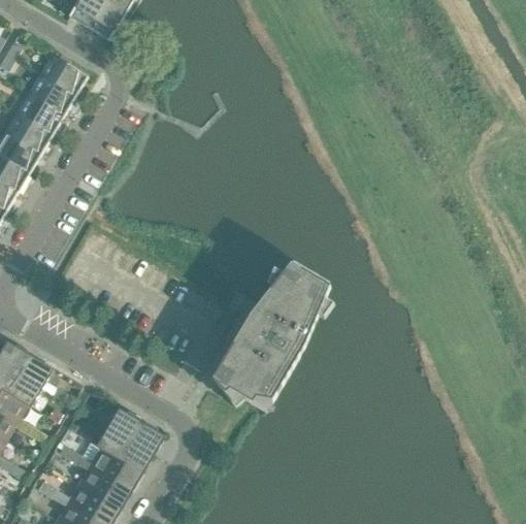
[(88,27),(104,0),(76,0),(67,15),(88,27)]
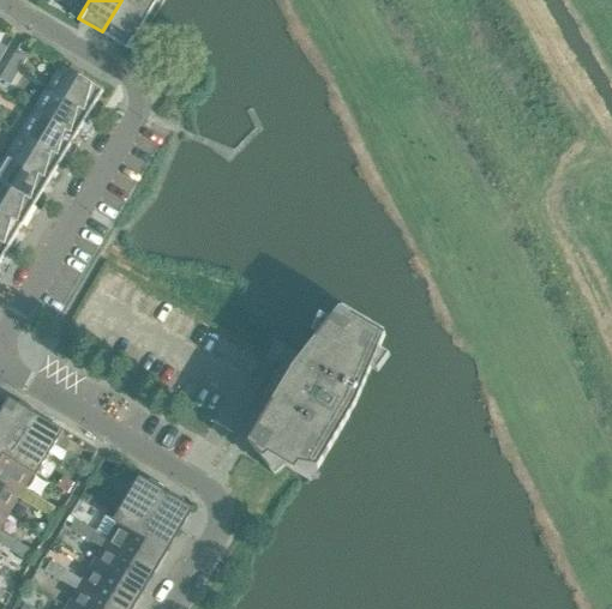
[(125,46),(153,0),(121,0),(102,31),(125,46)]
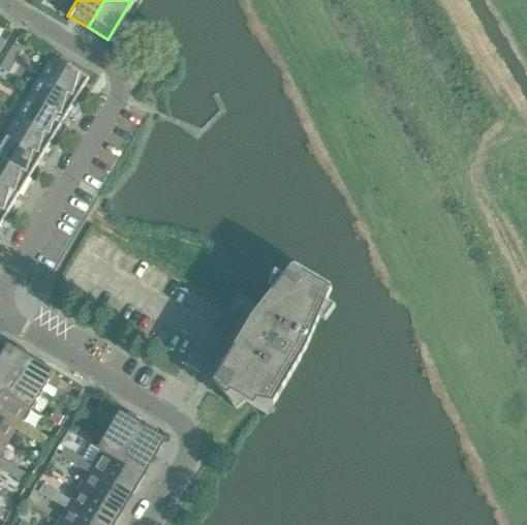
[(13,59),(21,48),(10,42),(4,53),(13,59)]
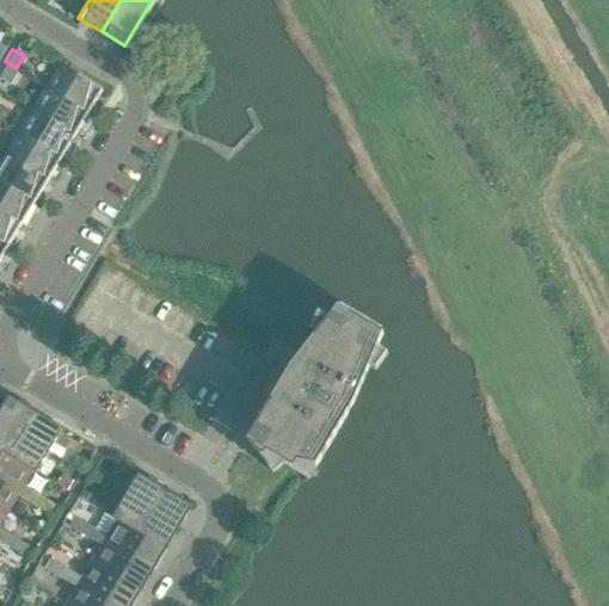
[(0,75),(8,81),(16,68),(5,61),(0,69),(0,75)]
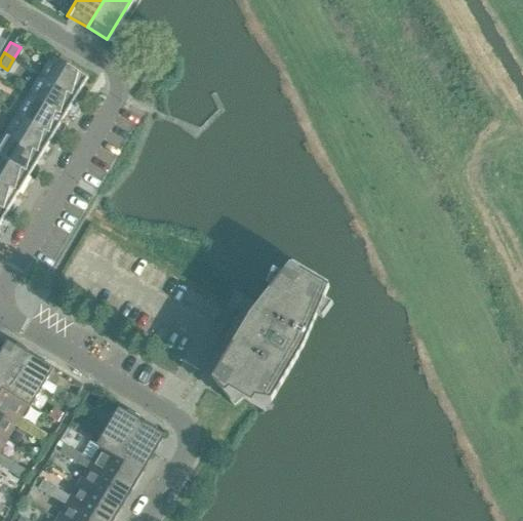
[(86,74),(66,63),(69,57),(58,52),(56,56),(51,53),(39,74),(74,94),(81,82),(80,82),(82,78),(83,79),(86,74)]
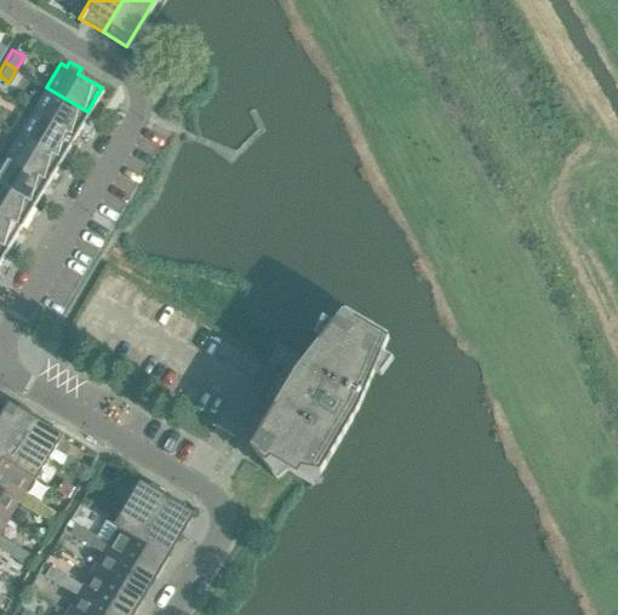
[(87,111),(46,87),(33,109),(74,133),(83,120),(81,119),(84,115),(85,115),(87,111)]
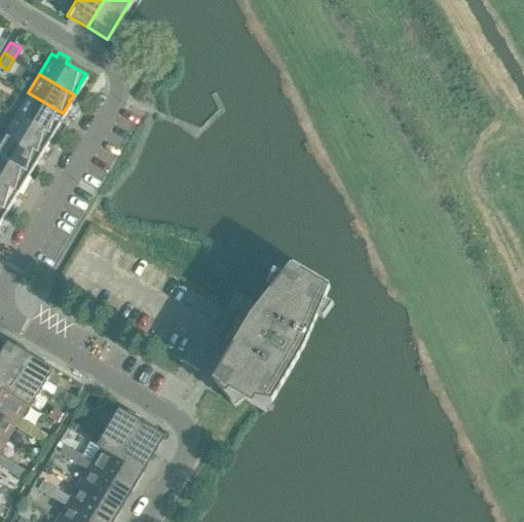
[(63,113),(28,92),(16,112),(51,133),(59,120),(58,120),(60,116),(61,117),(63,113)]
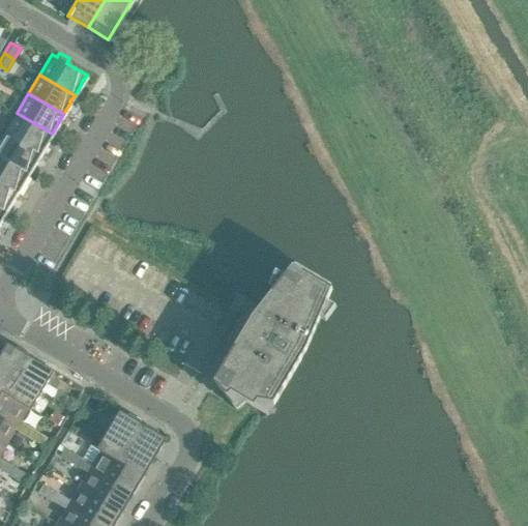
[(52,134),(17,113),(5,132),(40,153),(48,141),(47,140),(49,137),(50,137),(52,134)]
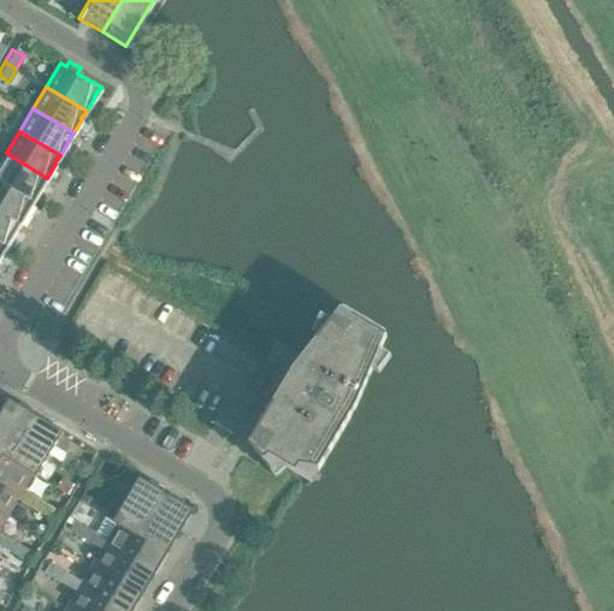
[(47,178),(6,153),(0,164),(0,179),(34,200),(42,185),(41,185),(43,181),(45,182),(47,178)]
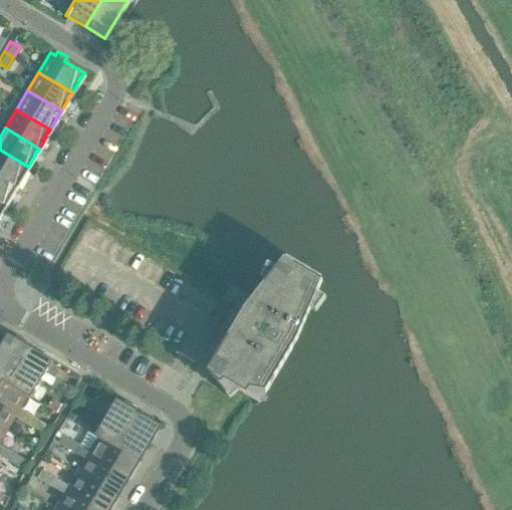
[(28,167),(0,150),(0,175),(17,186),(24,174),(23,173),(25,170),(26,170),(28,167)]
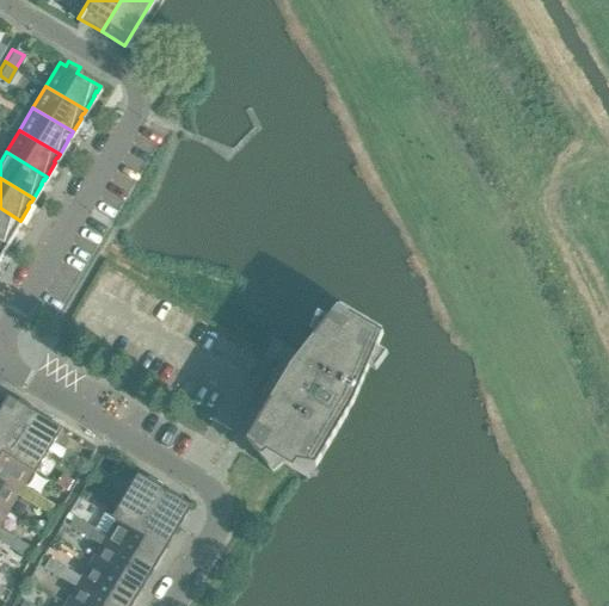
[(20,221),(0,208),(0,237),(6,242),(14,228),(13,228),(17,223),(18,224),(20,221)]
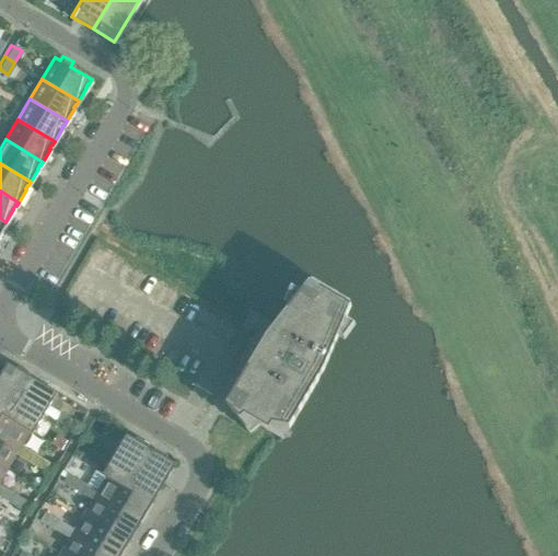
[(322,367),(348,307),(306,281),(265,334),(224,402),(234,414),(232,418),(235,420),(237,418),(247,430),(257,421),(281,436),(322,367)]
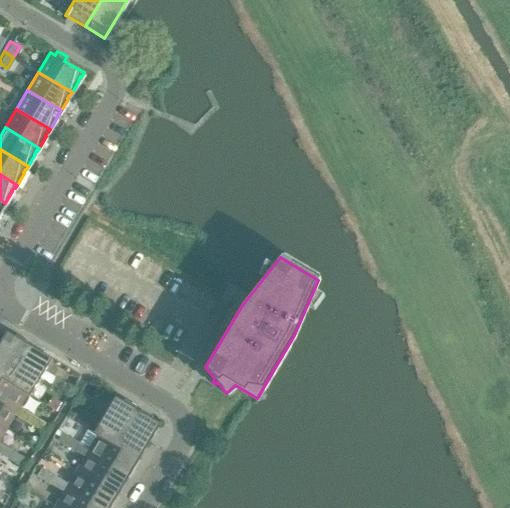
[(0,348),(0,351),(35,373),(46,354),(45,354),(14,335),(10,333),(9,332),(7,337),(9,338),(7,342),(5,341),(1,348),(0,348)]
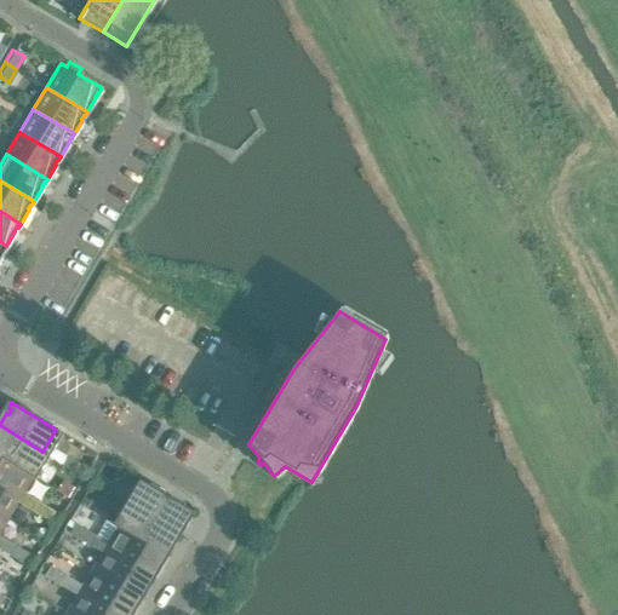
[(0,454),(30,472),(43,452),(0,425),(0,454)]
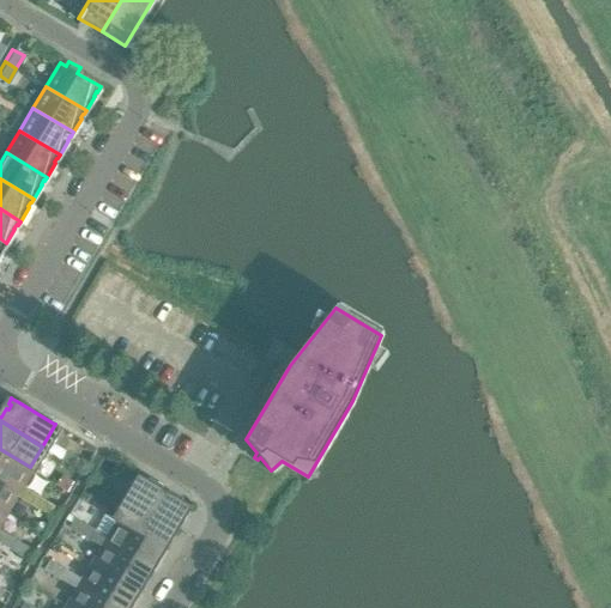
[(30,467),(0,449),(0,476),(17,487),(19,482),(30,467)]
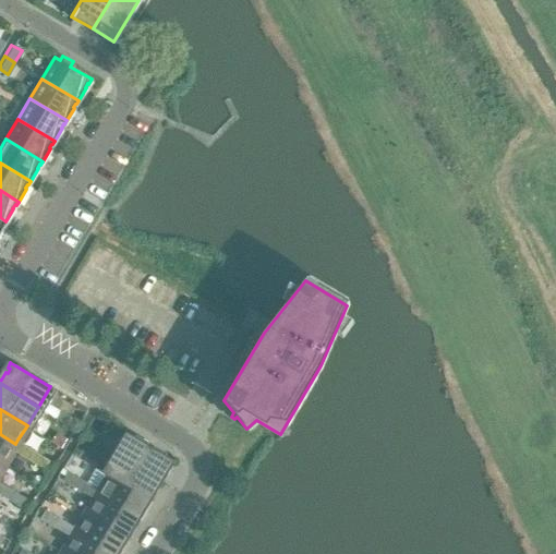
[(55,430),(49,438),(60,445),(65,435),(55,430)]
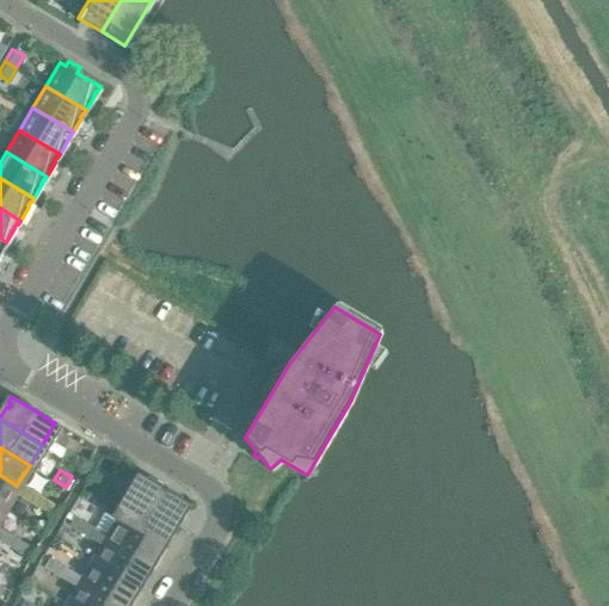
[(141,474),(128,496),(172,523),(174,518),(173,518),(178,509),(176,508),(179,504),(182,505),(185,500),(142,475),(141,474)]
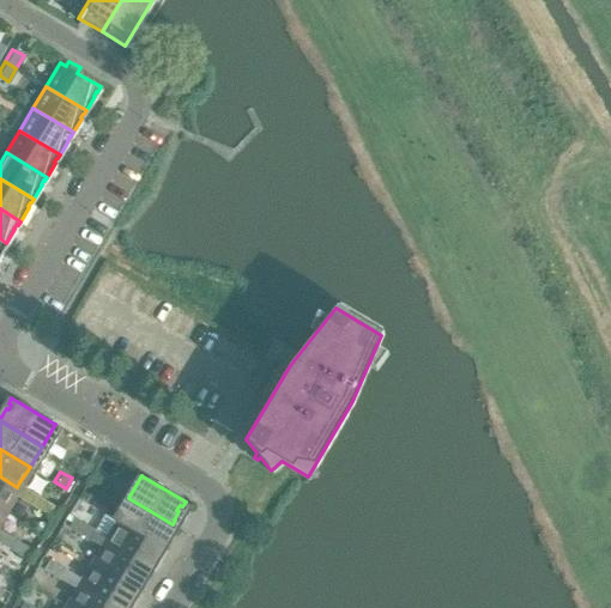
[(17,487),(0,476),(0,505),(5,509),(14,492),(31,503),(36,493),(19,482),(17,487)]
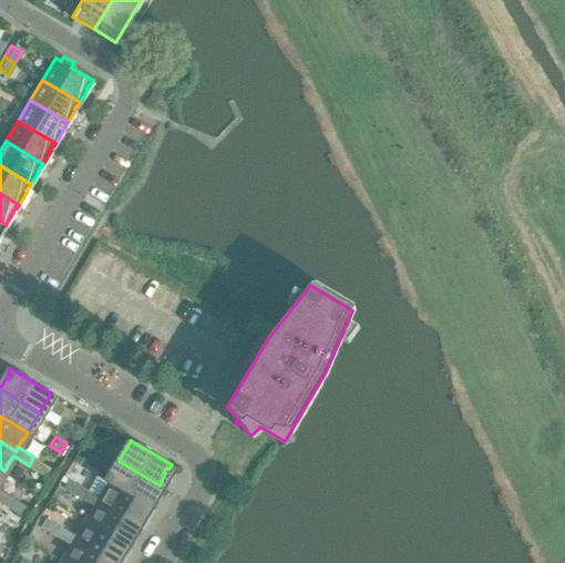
[(47,470),(49,466),(33,457),(29,466),(44,474),(47,470)]
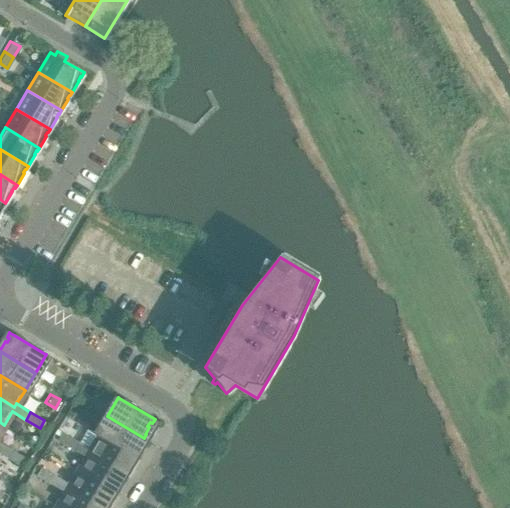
[(107,416),(97,433),(134,455),(135,451),(133,450),(136,446),(137,447),(141,440),(142,441),(144,438),(107,416)]
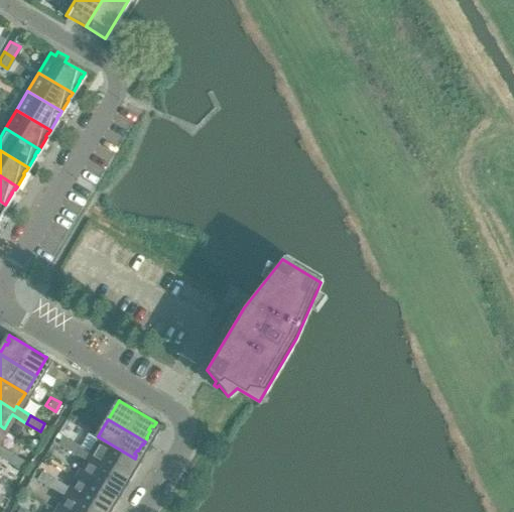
[(59,437),(56,441),(71,450),(76,441),(61,433),(59,437)]
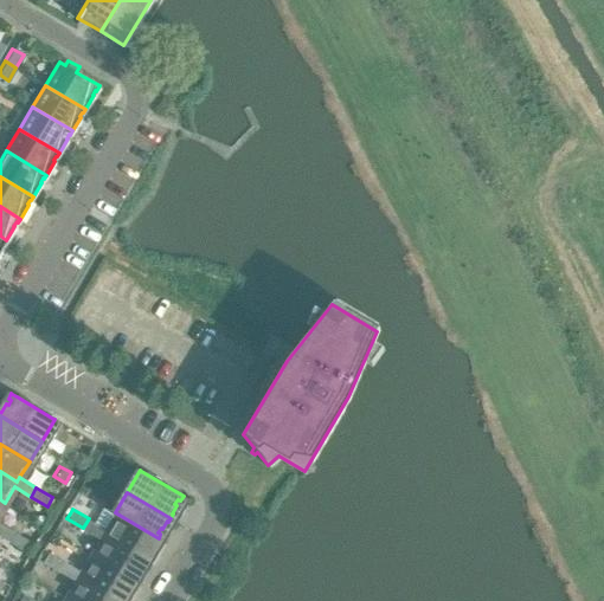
[(105,529),(103,534),(146,560),(148,555),(147,554),(152,547),(149,545),(153,541),(155,542),(159,538),(115,512),(105,529)]
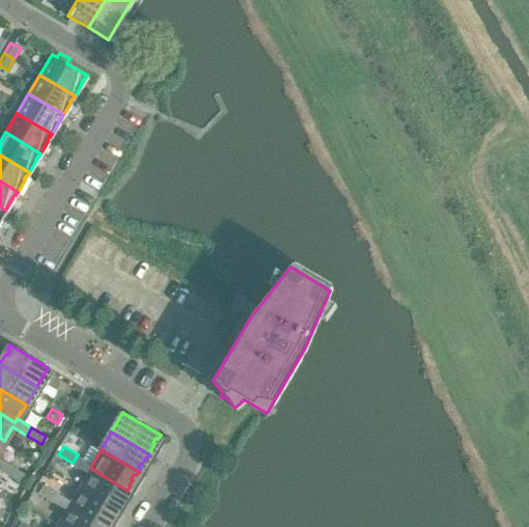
[(78,454),(73,463),(87,472),(79,486),(117,508),(118,504),(116,503),(119,499),(121,500),(124,493),(126,494),(128,491),(90,468),(92,464),(78,454)]
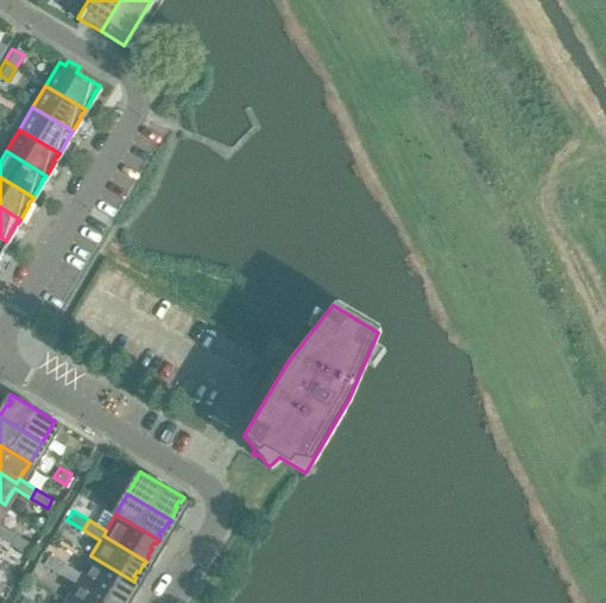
[(0,535),(6,540),(12,531),(0,522),(0,535)]
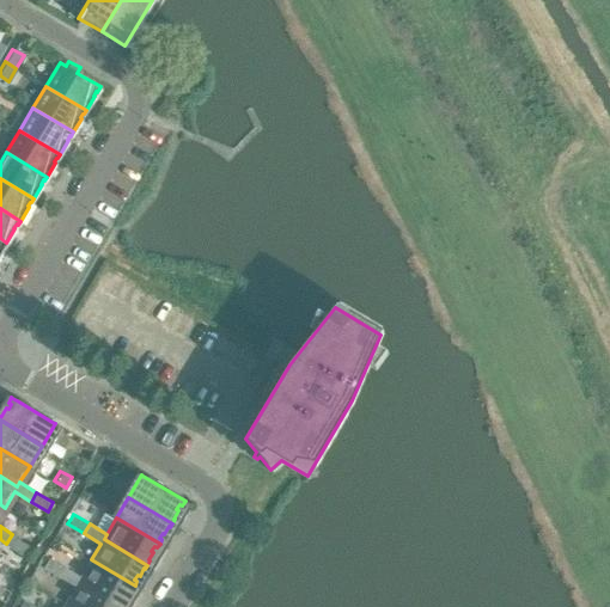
[(25,549),(28,544),(12,534),(6,544),(23,553),(25,549)]
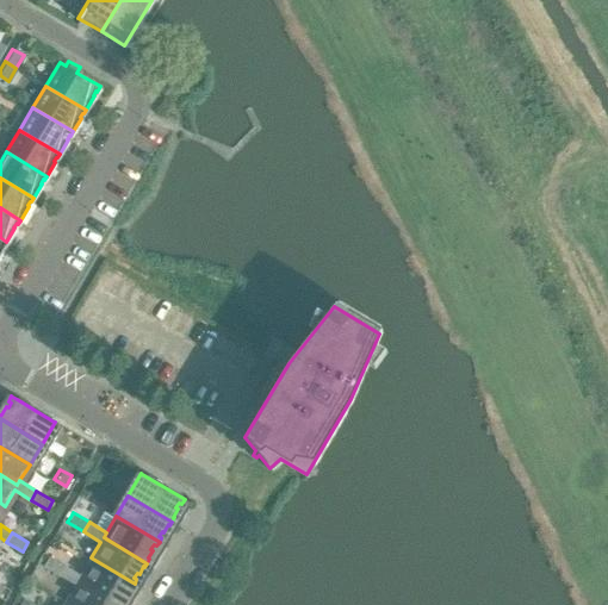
[(45,559),(42,563),(59,573),(64,563),(48,554),(45,559)]
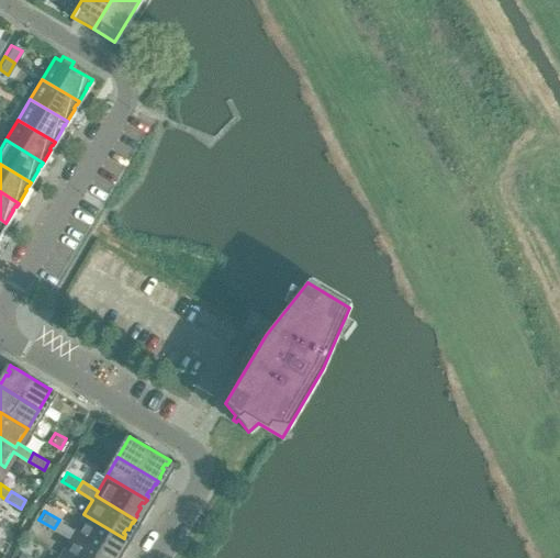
[(75,529),(73,534),(112,557),(114,554),(113,553),(118,546),(115,545),(119,540),(121,542),(124,538),(84,514),(75,529)]
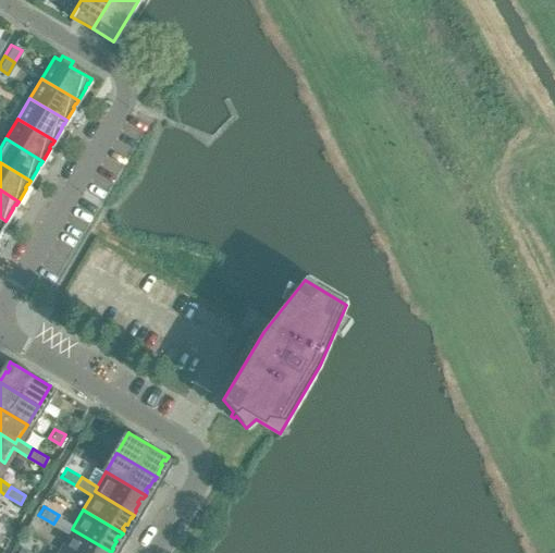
[(59,515),(53,524),(69,533),(60,548),(69,552),(111,552),(72,529),(74,525),(59,515)]
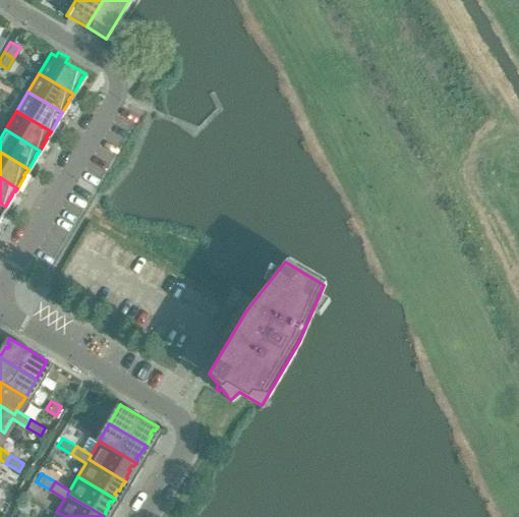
All buildings are outlined.
